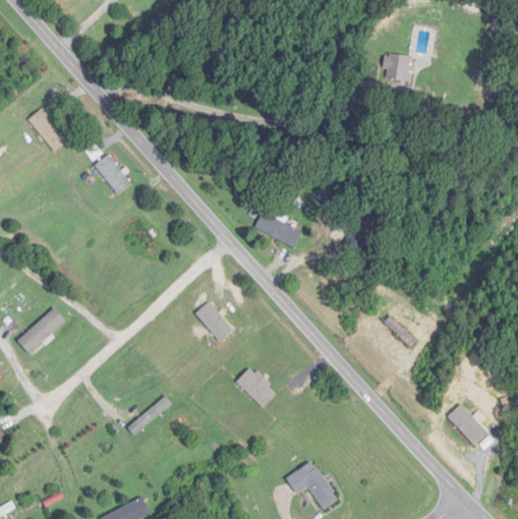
[(406,79),(409,55),(385,52),(382,76),(406,79)]
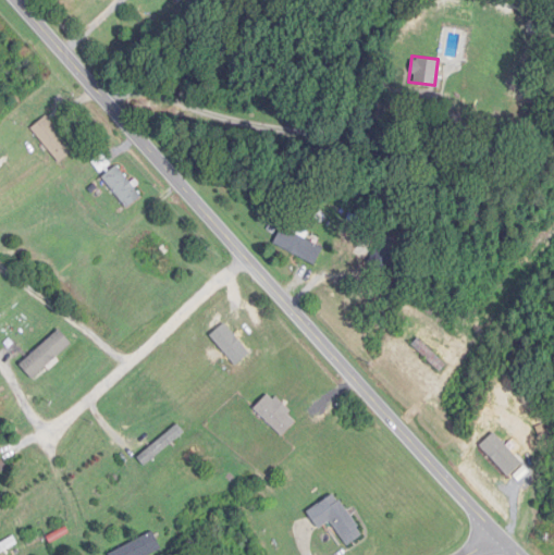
[(56,162),(71,151),(47,115),(31,126),(56,162)]
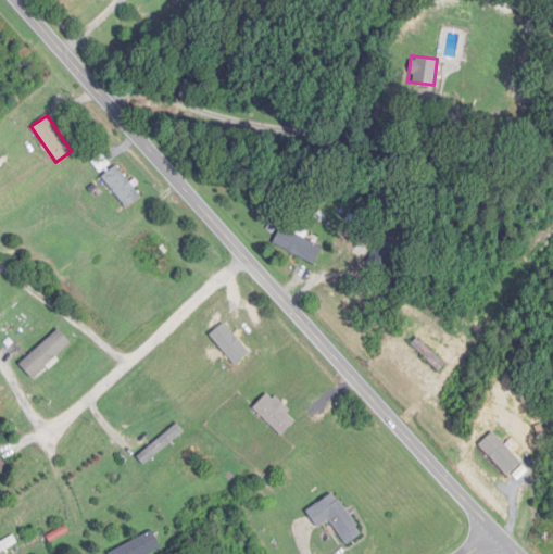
[(110,163),(101,152),(89,161),(98,172),(110,163)]
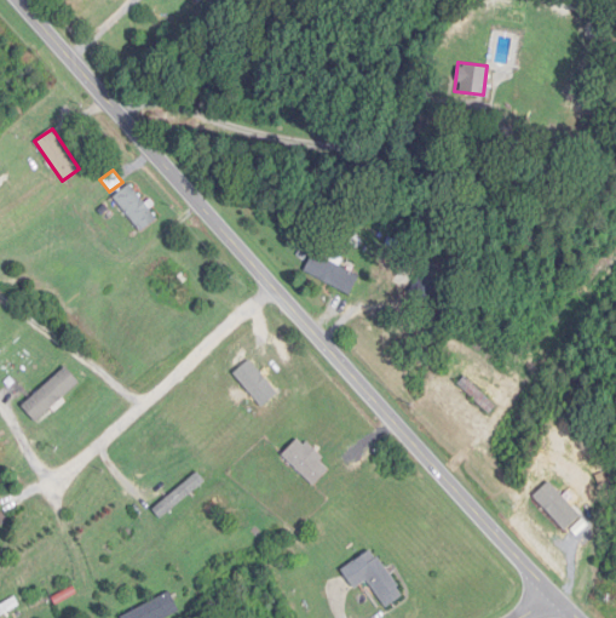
[(139,232),(155,218),(128,183),(111,196),(139,232)]
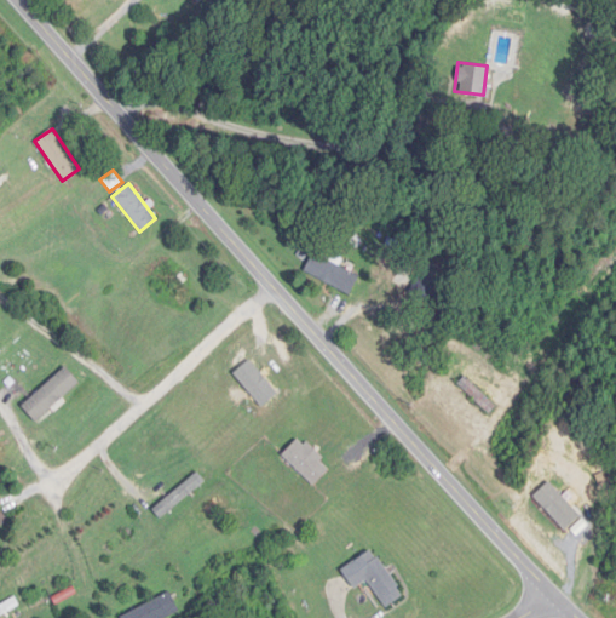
[(357,273),(311,252),(303,273),(349,292),(357,273)]
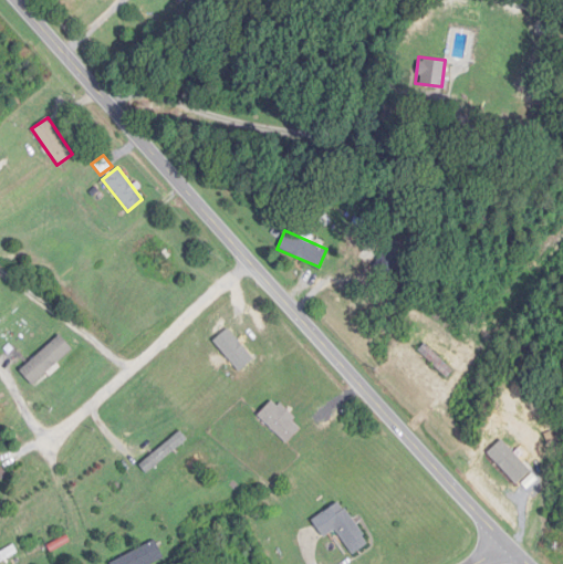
[(137,251),(165,281),(178,270),(150,240),(137,251)]
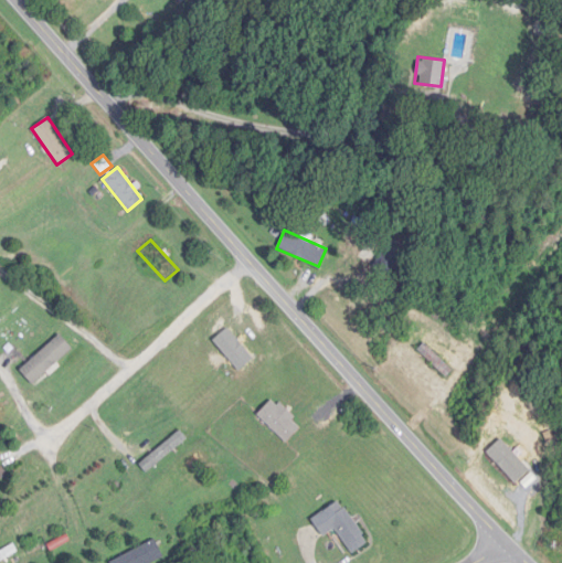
[(384,278),(403,253),(388,242),(369,267),(384,278)]
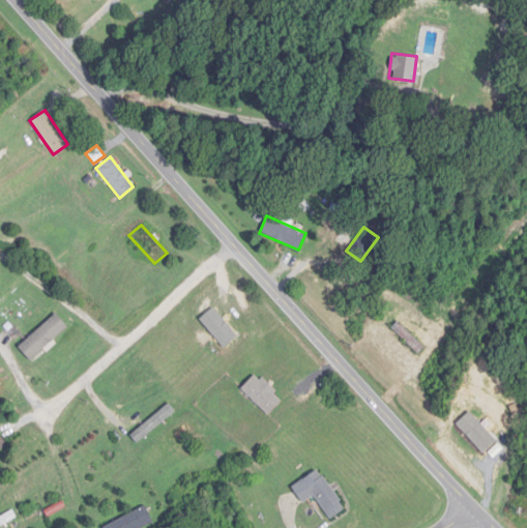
[(237,334),(207,304),(202,311),(232,340),(237,334)]
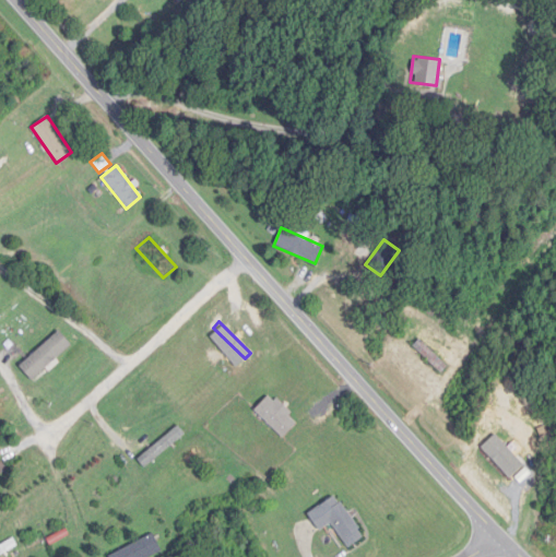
[(45,374),(72,346),(66,340),(38,367),(45,374)]
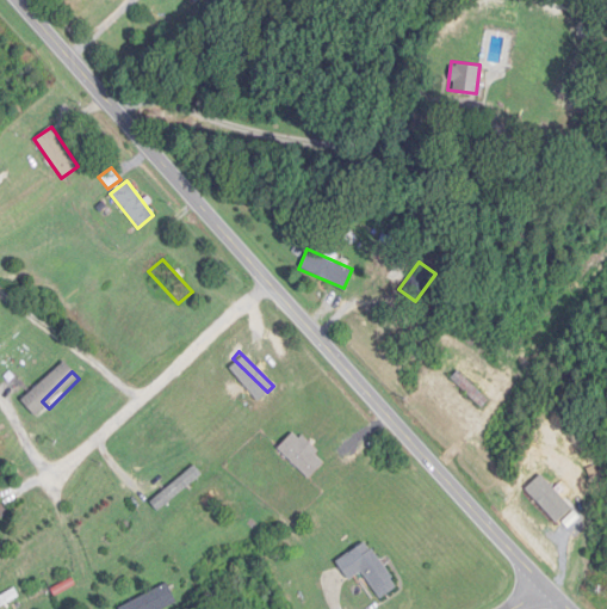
[(277,447),(307,478),(323,461),(293,431),(277,447)]
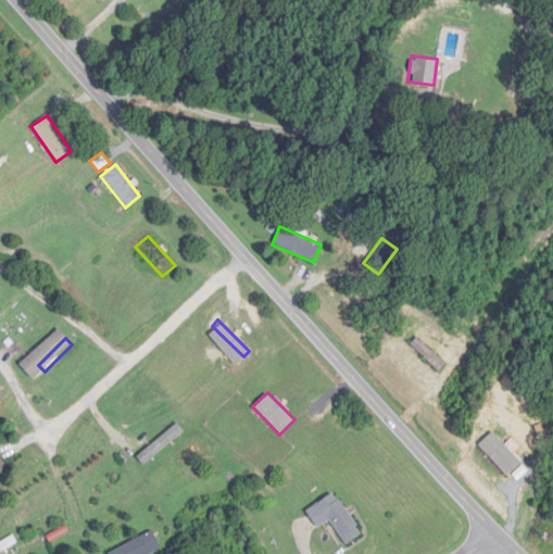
[(183,431),(176,424),(136,456),(142,464),(183,431)]
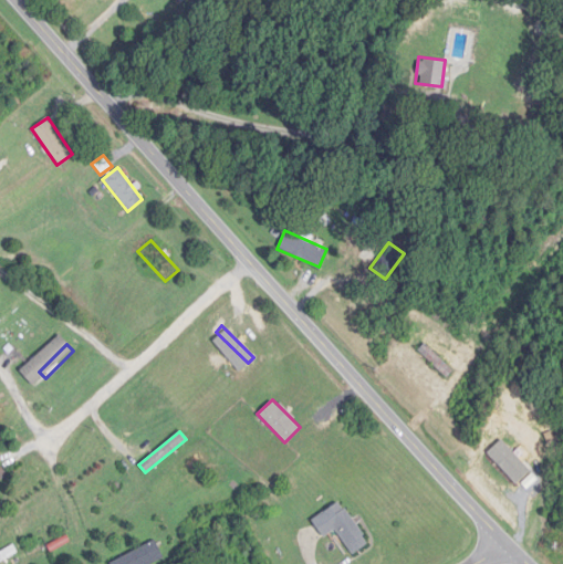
[(334,528),(350,554),(366,544),(340,501),(311,518),(321,536),(334,528)]
